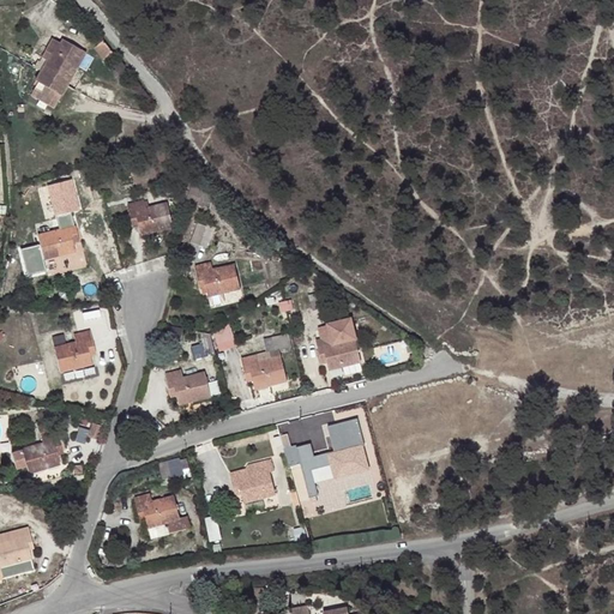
[(36,80),(38,82),(32,92),(55,106),(73,74),(70,72),(76,62),(72,60),(78,48),(64,40),(61,43),(54,40),(47,52),(43,58),(48,61),(47,64),(43,68),(36,80)]
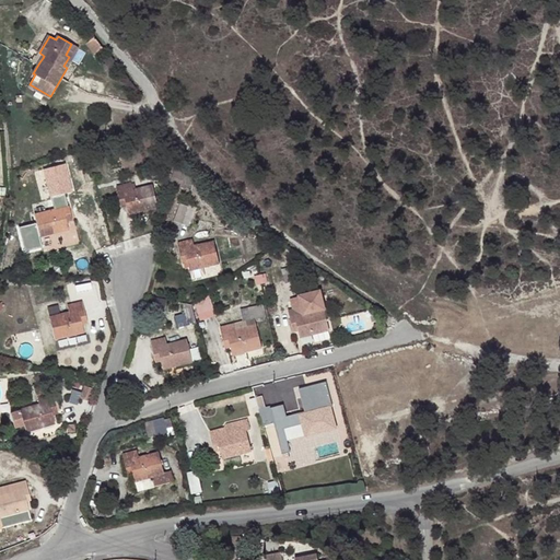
[(79,48),(71,44),(66,55),(69,57),(63,66),(67,68),(79,48)]
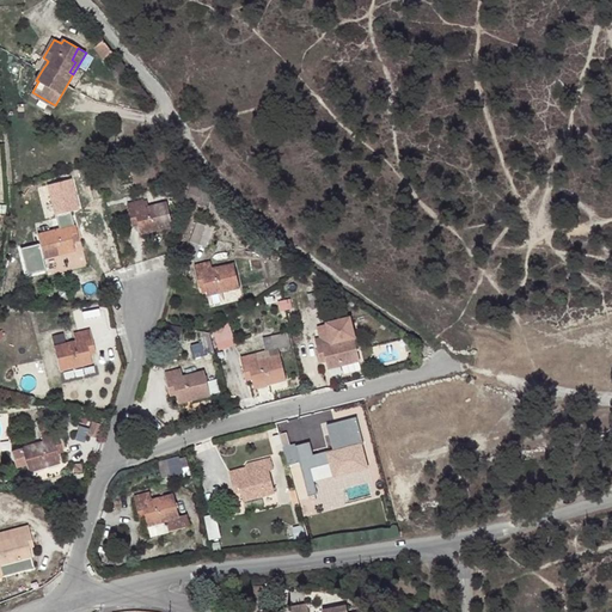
[(54,208),(77,206),(73,178),(51,181),(54,208)]
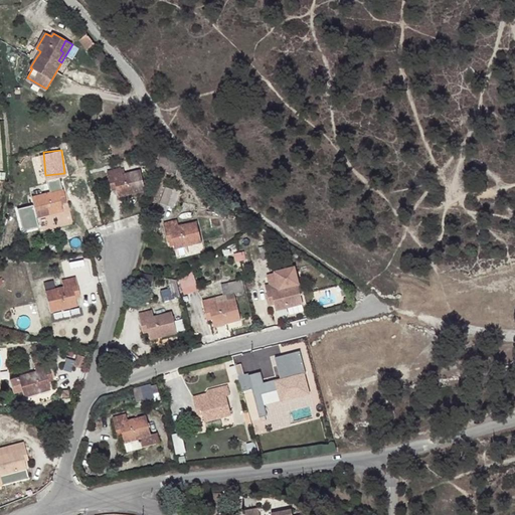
[(179,164),(171,161),(169,166),(167,172),(176,176),(179,164)]
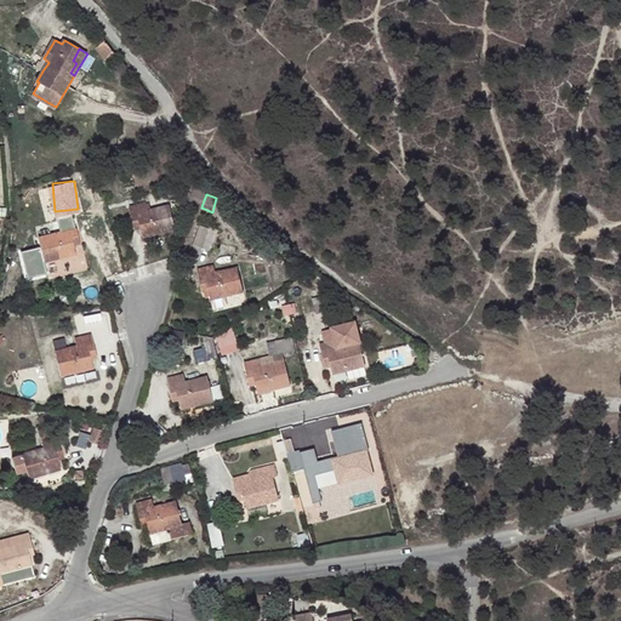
[(131,208),(132,216),(137,215),(141,228),(143,235),(157,232),(158,234),(176,229),(170,206),(148,211),(146,204),(131,208)]
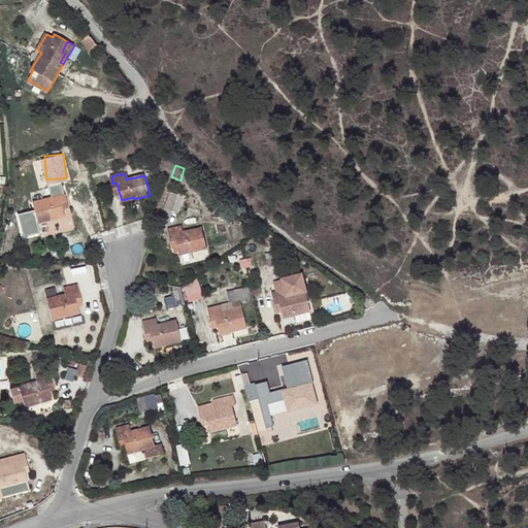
[(61,197),(65,196),(63,189),(50,192),(52,199),(33,203),(38,223),(54,219),(53,217),(65,213),(64,207),(61,197)]
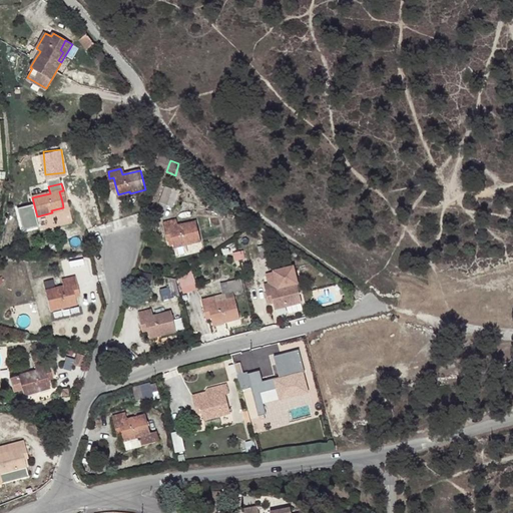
[(160,202),(167,205),(173,189),(165,187),(160,202)]
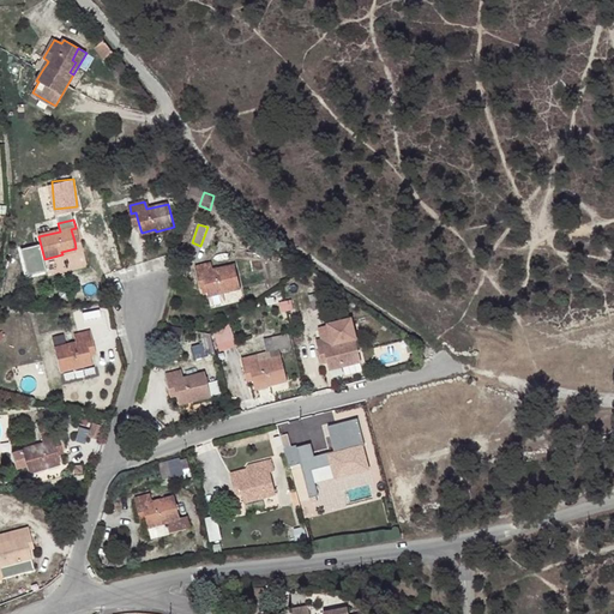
[(208,227),(200,246),(208,248),(215,228),(208,226),(208,227)]
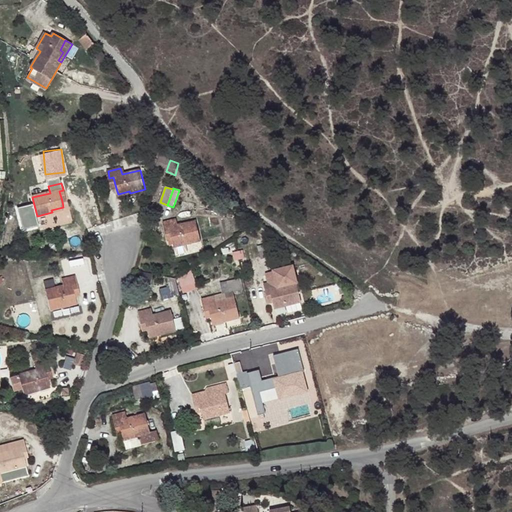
[(17,206),(22,229),(38,226),(33,202),(17,206)]
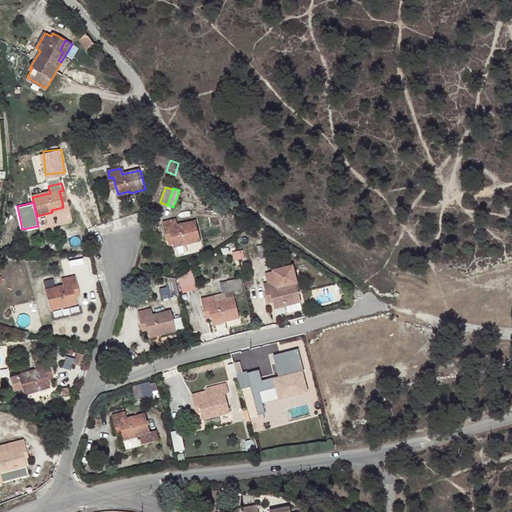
[(164,223),(165,230),(169,229),(172,240),(173,246),(185,243),(185,245),(200,241),(196,222),(178,227),(176,220),(164,223)]
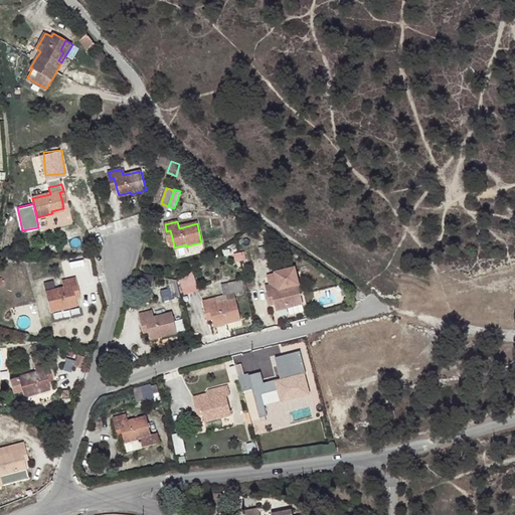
[(273,244),(266,246),(269,260),(276,258),(273,244)]
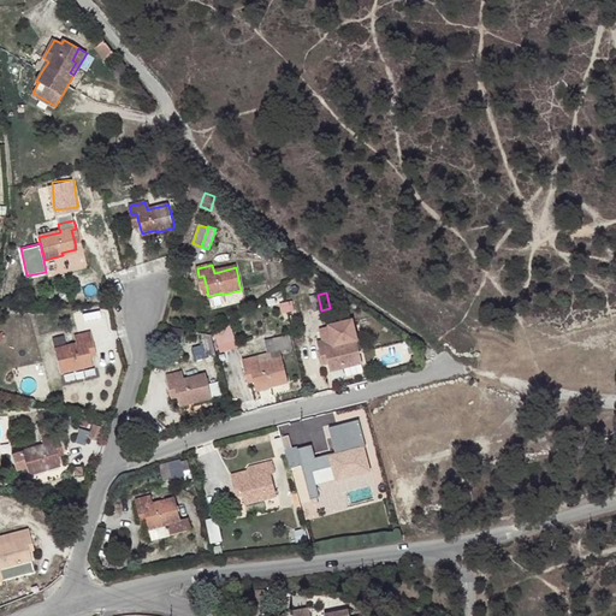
[(321,311),(318,295),(309,297),(314,313),(321,311)]
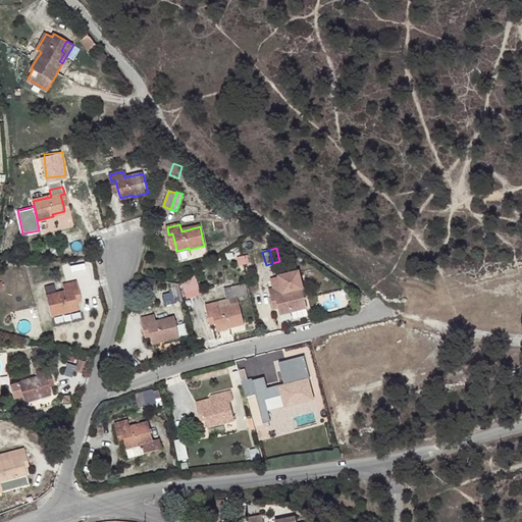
[(183,279),(187,298),(202,293),(198,275),(183,279)]
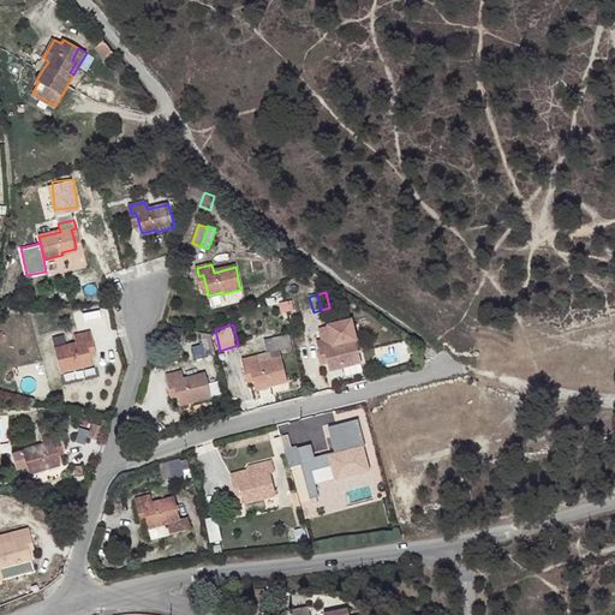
[(88,342),(93,341),(90,333),(75,336),(77,344),(55,350),(61,372),(78,368),(78,366),(93,363),(91,356),(88,342)]
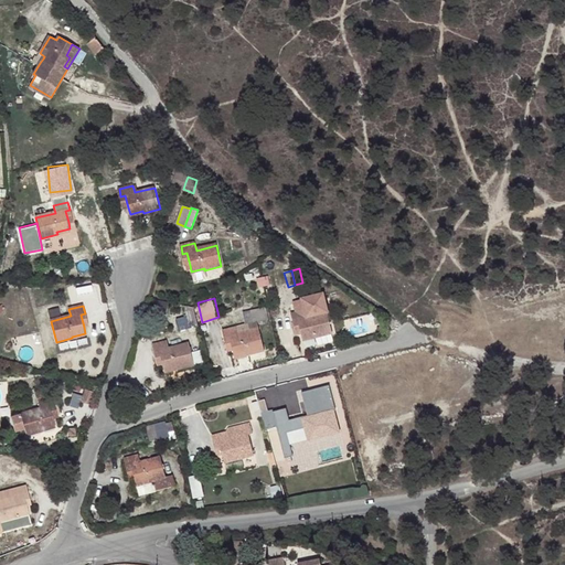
[(199,327),(193,308),(182,306),(188,329),(199,327)]
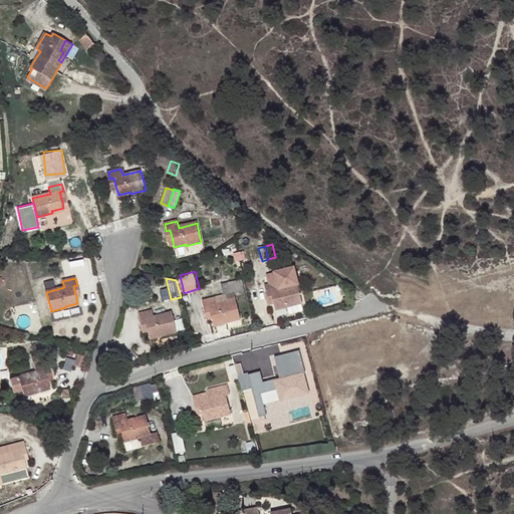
[(221,285),(224,296),(234,294),(235,294),(244,292),(241,280),(221,285)]
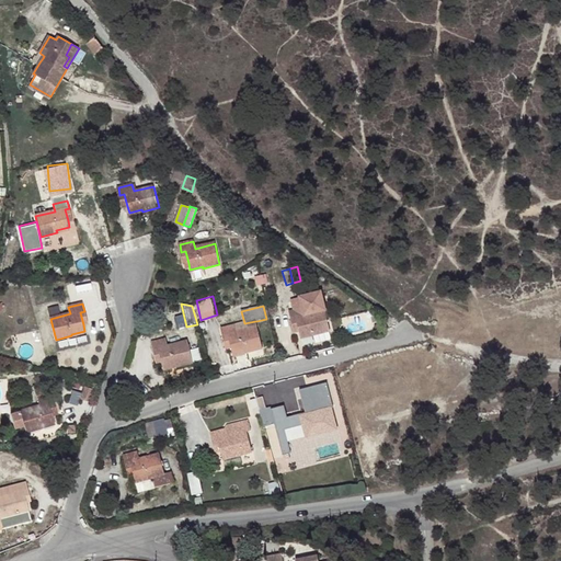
[(70,313),(68,307),(48,311),(50,319),(70,313)]
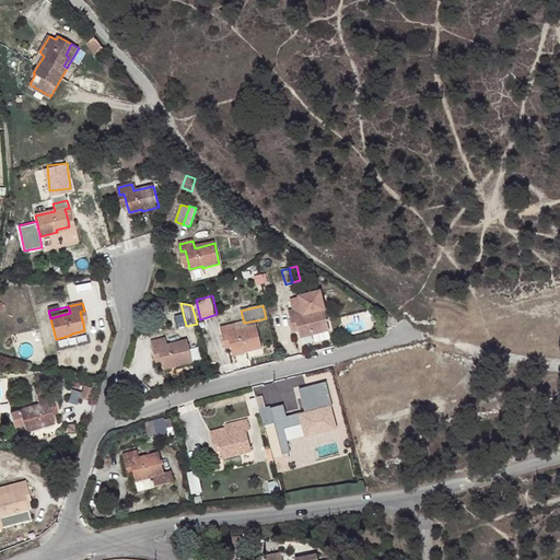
[(289,312),(291,319),(295,318),(299,330),(300,337),(313,334),(313,335),(329,330),(324,311),(305,315),(303,308),(289,312)]
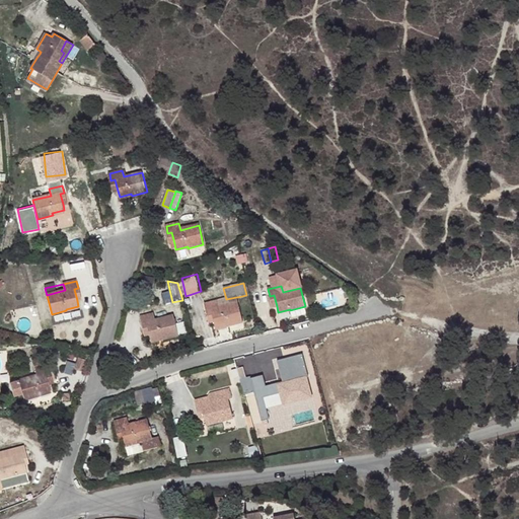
[(206,304),(207,312),(211,311),(214,321),(216,327),(227,324),(228,326),(242,322),(237,297),(236,297),(226,299),(206,304)]
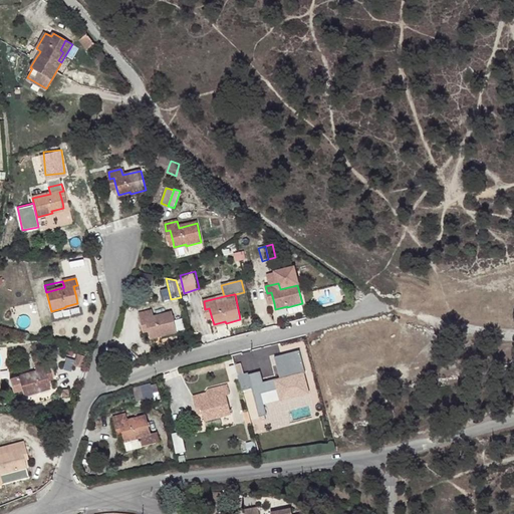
[(140,314),(142,321),(146,320),(148,331),(150,337),(161,334),(161,336),(176,332),(172,313),(154,318),(152,311),(140,314)]
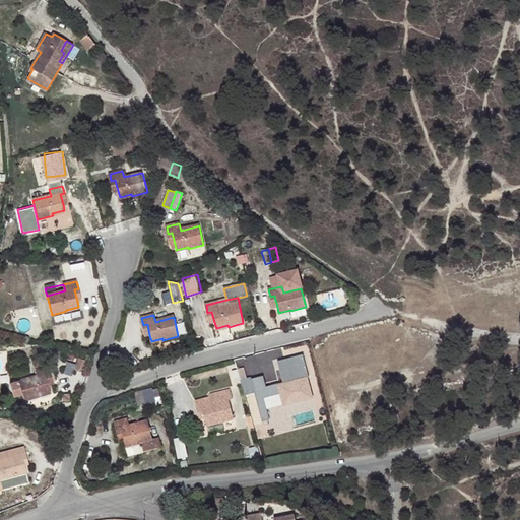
[(29,356),(20,360),(23,369),(33,366),(29,356)]
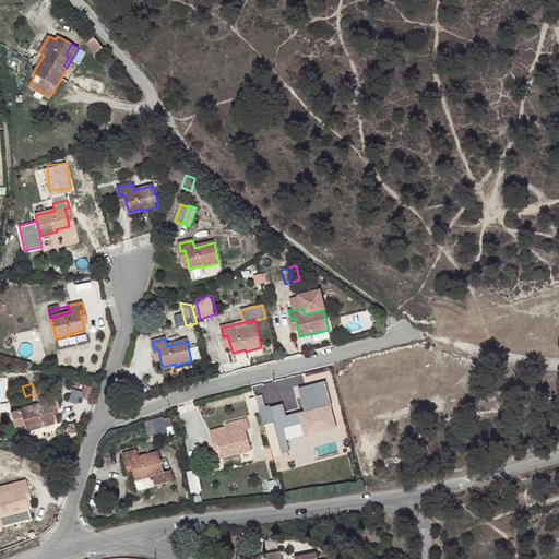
[(95,387),(84,383),(80,397),(91,401),(95,387)]
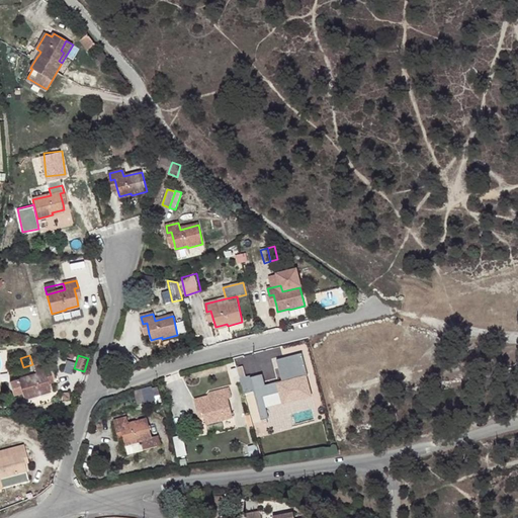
[(46,372),(50,371),(48,364),(35,368),(36,375),(10,383),(14,397),(22,394),(24,400),(39,395),(38,393),(50,390),(49,383),(46,372)]
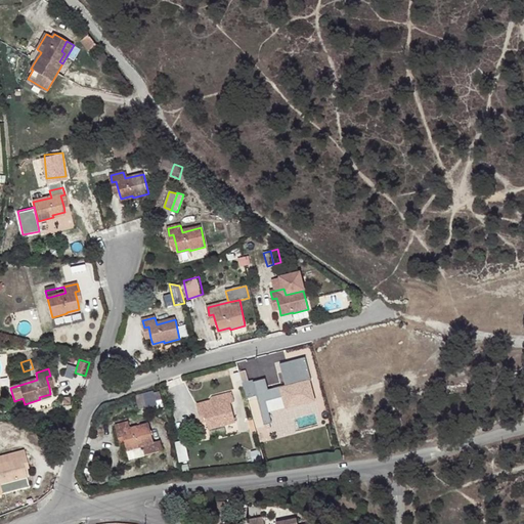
[(276,384),(278,391),(281,390),(285,401),(287,406),(298,404),(298,406),(313,402),(309,383),(291,387),(289,381),(276,384)]
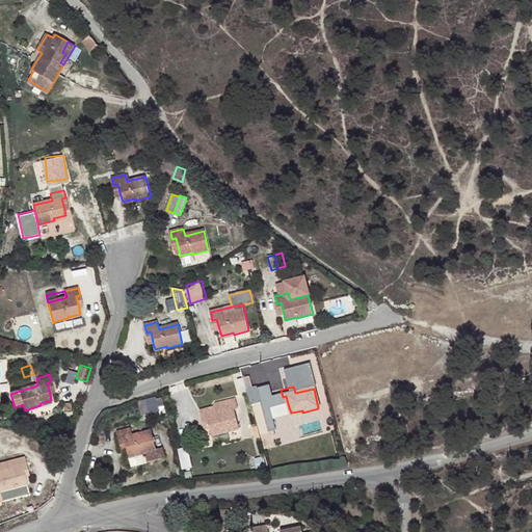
[(157,398),(145,400),(148,411),(159,409),(159,407),(157,399),(157,398)]
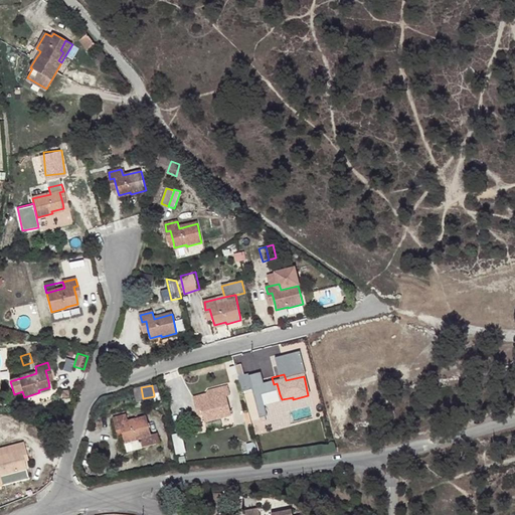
[(206,394),(208,401),(226,396),(230,395),(227,385),(208,390),(206,394)]
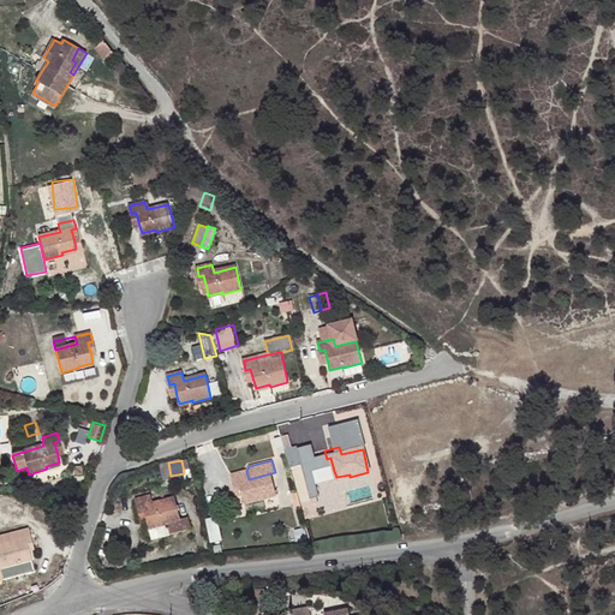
[(171,476),(168,463),(160,465),(163,481),(172,478),(171,476)]
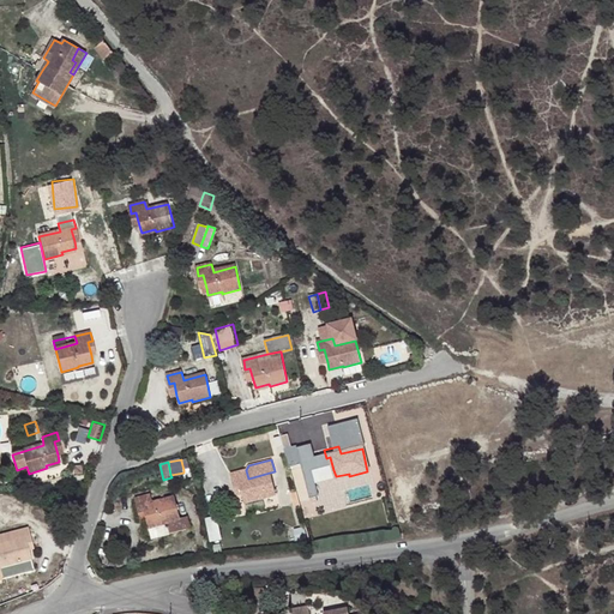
[(232,475),(233,482),(238,481),(241,494),(244,504),(276,494),(270,473),(248,479),(246,470),(232,475)]
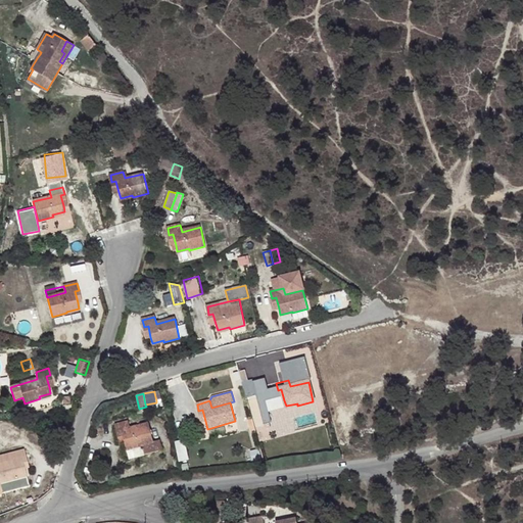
[(251,419),(255,431),(266,428),(262,416),(251,419)]
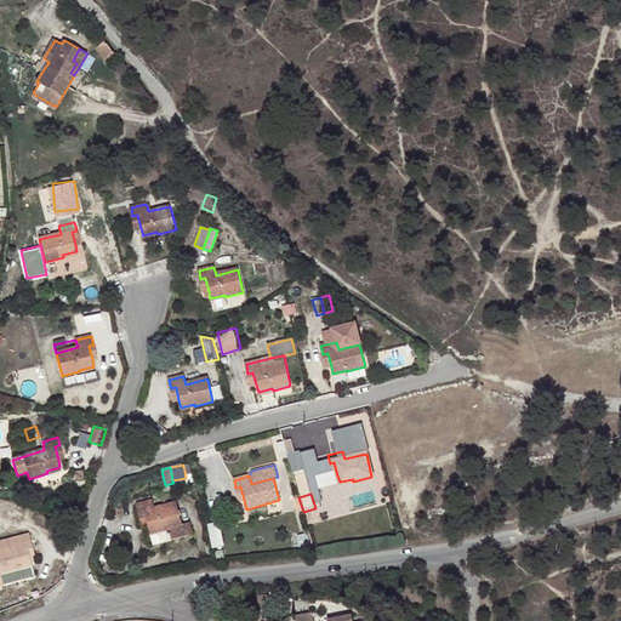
[(137,505),(140,513),(144,512),(148,525),(151,534),(166,529),(169,529),(172,540),(193,535),(191,523),(183,525),(177,503),(155,510),(152,501),(137,505)]
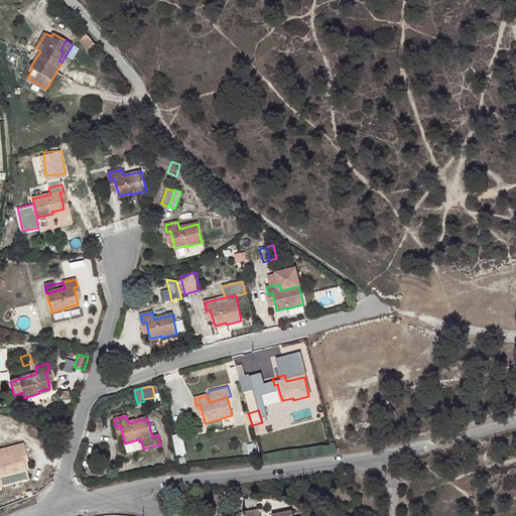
[(183,432),(173,433),(176,454),(185,453),(183,432)]
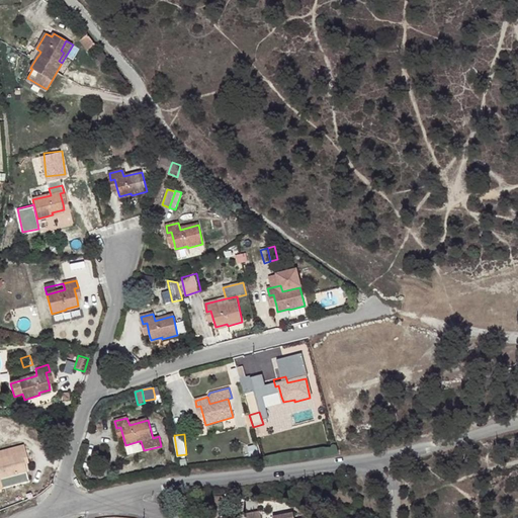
[(142,451),(139,441),(125,445),(128,454),(142,451)]
